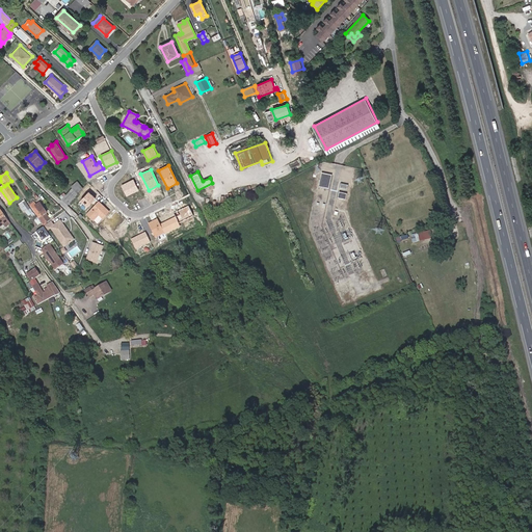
[(322,173),(319,186),(329,188),(333,175),(322,173)]
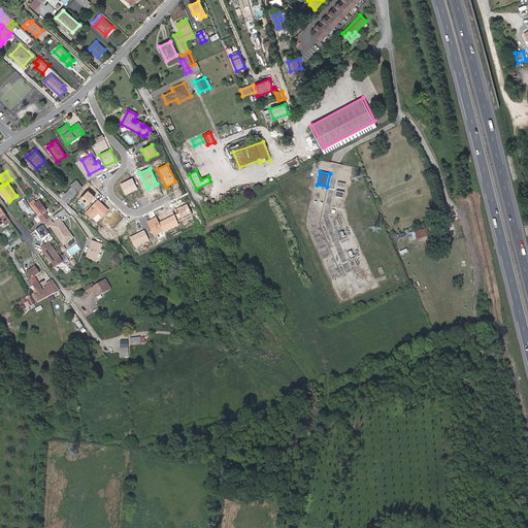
[(133,178),(121,184),(126,195),(138,189),(133,178)]
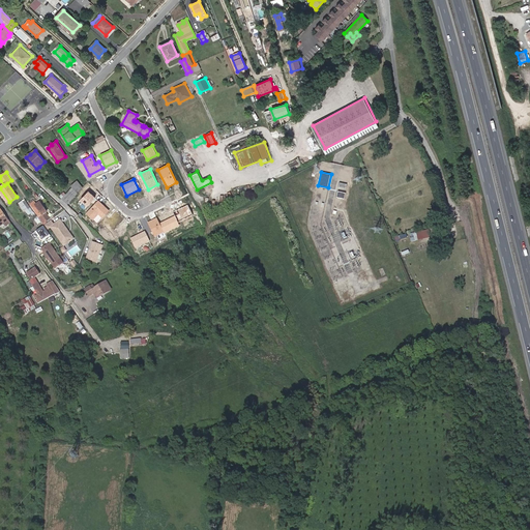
[(71,186),(74,188),(77,193),(81,189),(75,183),(71,186)]
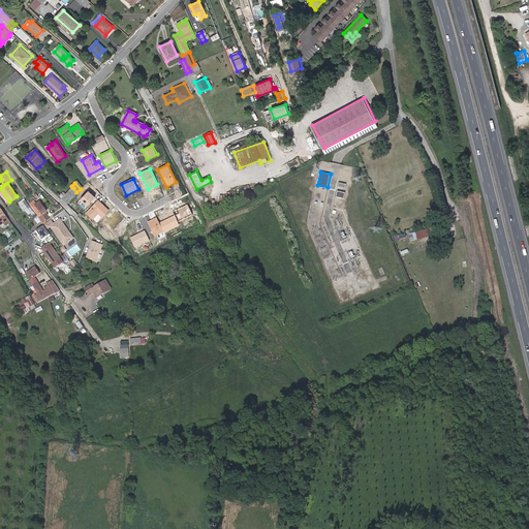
[(60,197),(67,204),(78,193),(76,192),(73,188),(71,186),(60,197)]
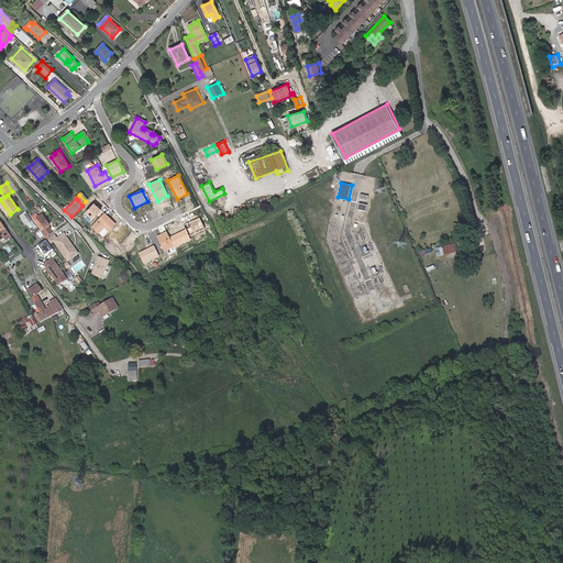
[(10,214),(0,200),(0,203),(9,216),(10,214)]
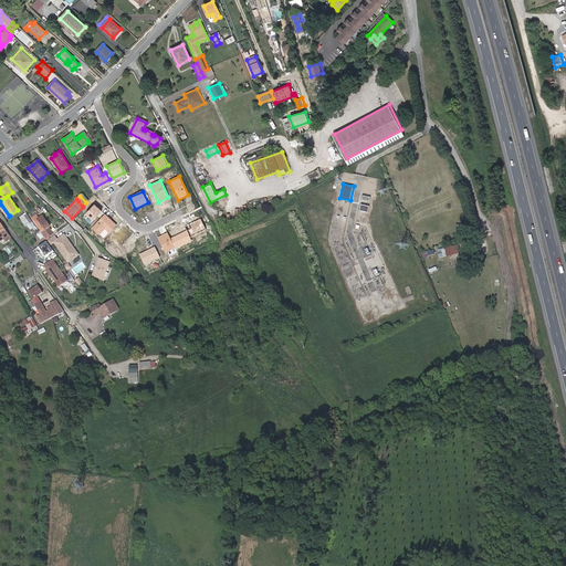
[(102,211),(95,205),(86,213),(93,220),(102,211)]
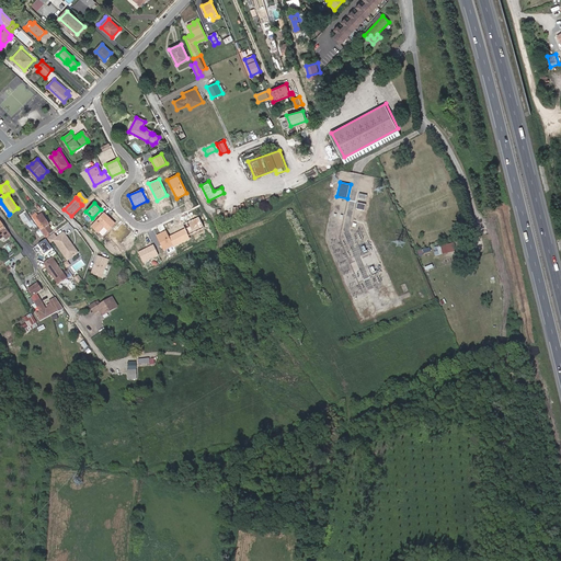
[(35,225),(25,212),(20,215),(25,225),(27,224),(31,228),(33,226),(33,227),(35,225)]
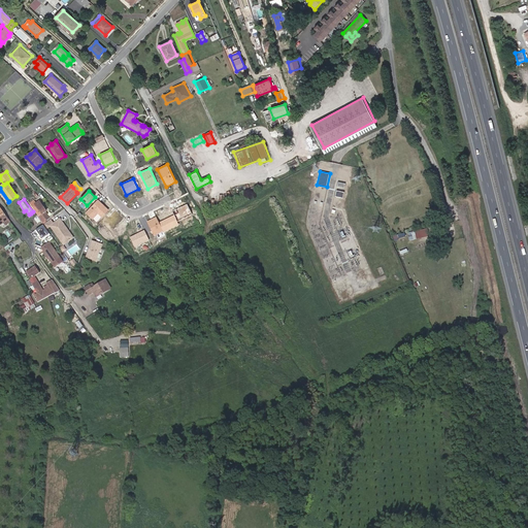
[(108,209),(98,199),(86,212),(93,220),(98,213),(102,217),(108,209)]
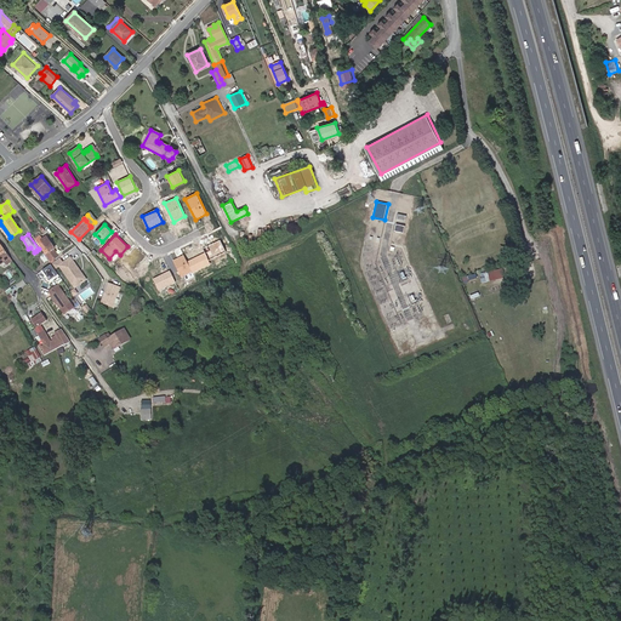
[(55,248),(46,237),(43,239),(38,243),(45,252),(49,250),(49,252),(55,248)]
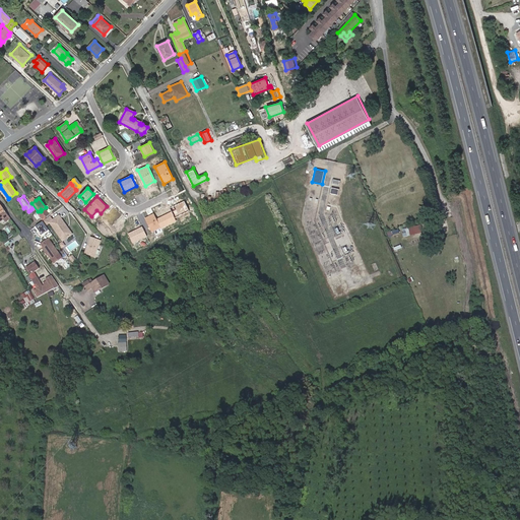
[(154,213),(145,218),(151,233),(176,221),(175,218),(189,211),(184,201),(170,208),(172,212),(157,219),(154,213)]
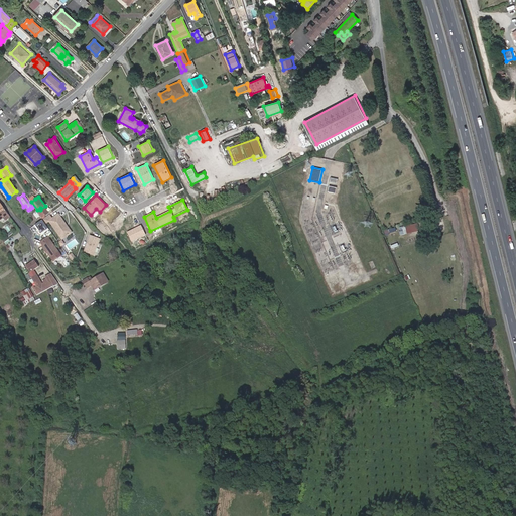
[(0,219),(8,214),(0,202),(0,219)]
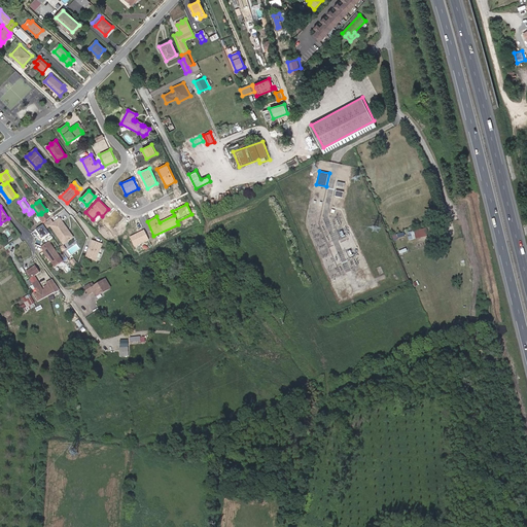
[(41,212),(38,214),(44,222),(46,221),(41,214),(41,212)]
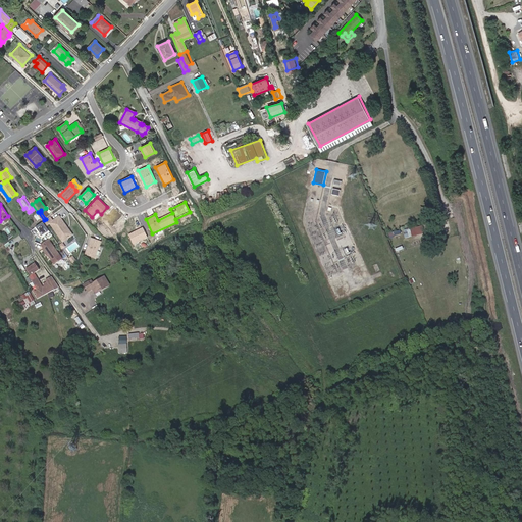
[(53,220),(51,217),(44,222),(47,226),(50,224),(62,243),(73,236),(59,215),(53,220)]
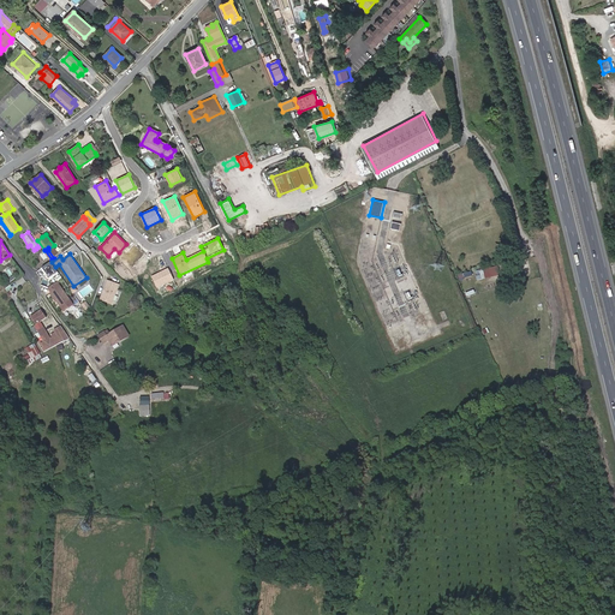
[(485,278),(500,274),(499,267),(484,270),(485,278)]
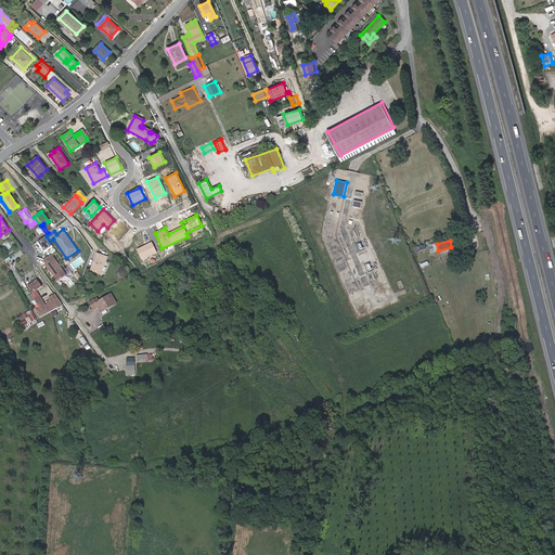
[(152,243),(137,249),(141,260),(157,253),(152,243)]
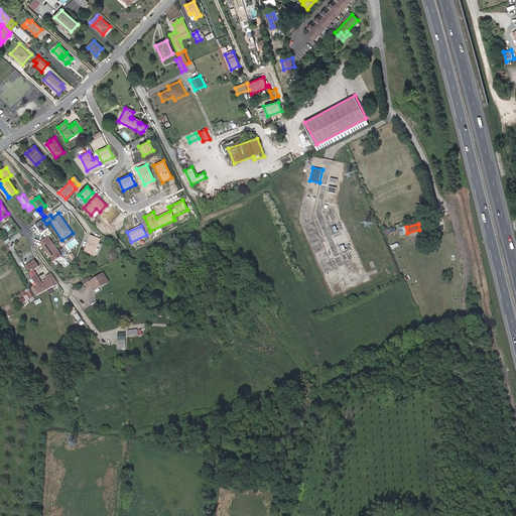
[(61,255),(45,233),(39,237),(42,241),(41,242),(44,246),(43,246),(47,253),(53,260),(61,255)]
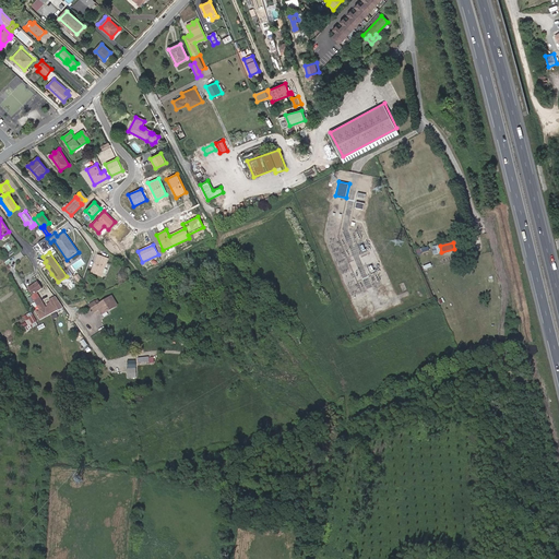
[(97,254),(91,273),(103,277),(109,259),(97,254)]
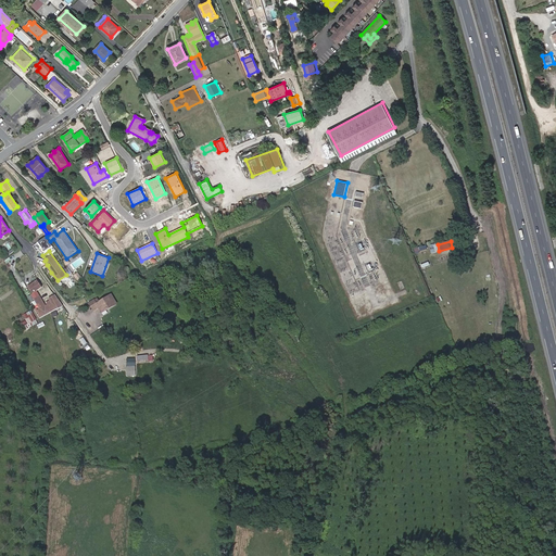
[(38,281),(27,287),(32,294),(41,289),(38,281)]
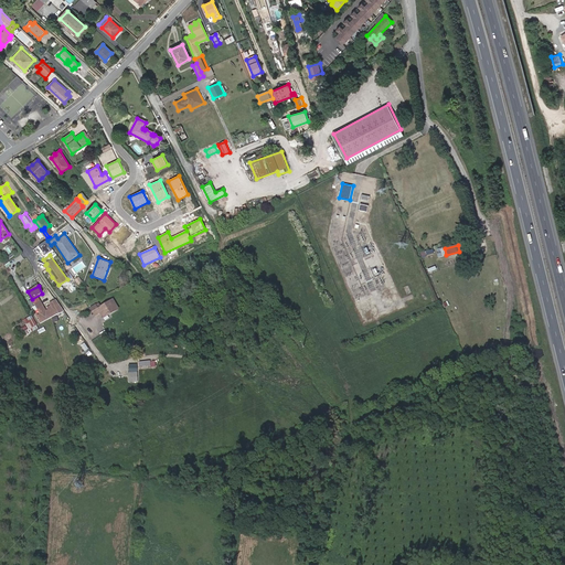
[(34,315),(40,323),(50,318),(64,311),(57,302),(56,299),(50,304),(51,306),(44,309),(36,297),(32,300),(40,311),(34,315)]
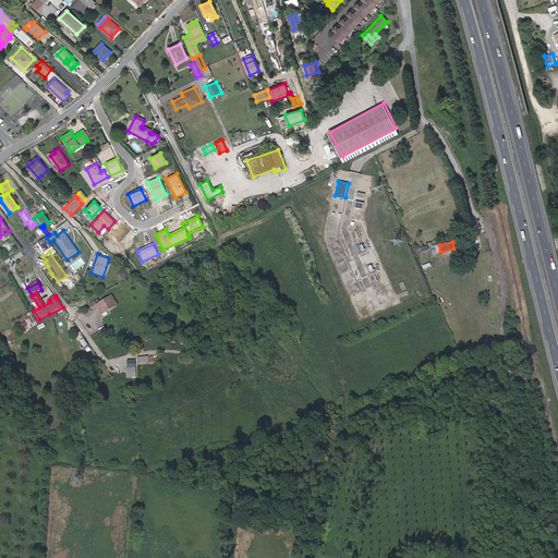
[(112,307),(107,299),(99,303),(105,312),(112,307)]
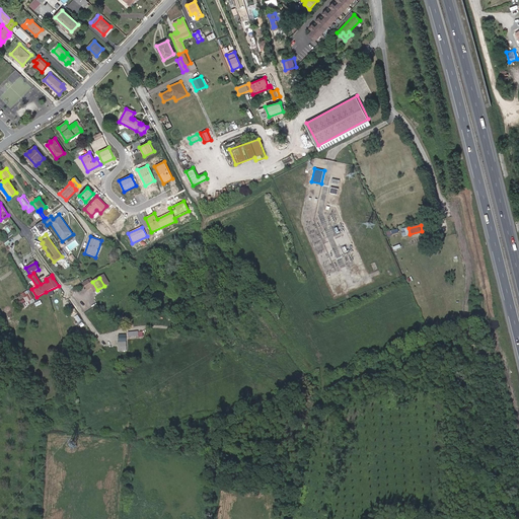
[(24,307),(36,300),(30,289),(22,293),(25,298),(20,300),(24,307)]
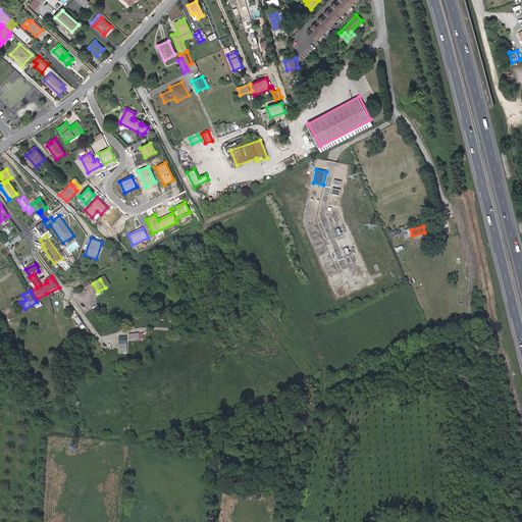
[(119,352),(127,353),(127,335),(119,335),(119,352)]
